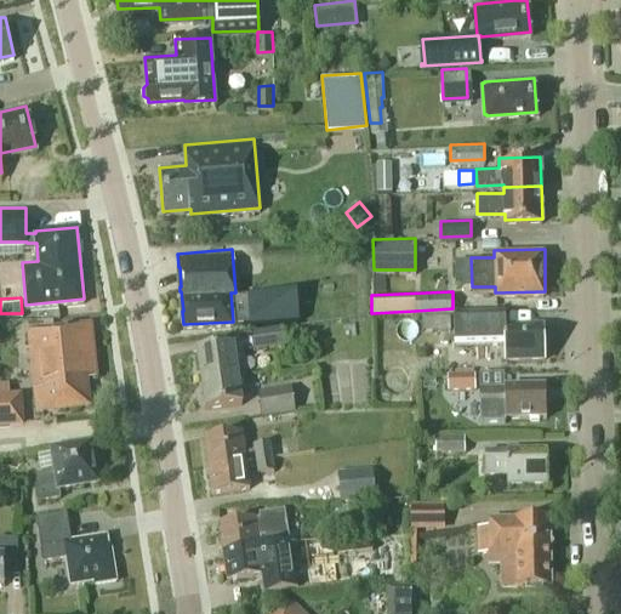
[(505,323),(505,310),(453,311),(454,339),(505,337),(505,354),(545,354),(543,323),(505,323)]
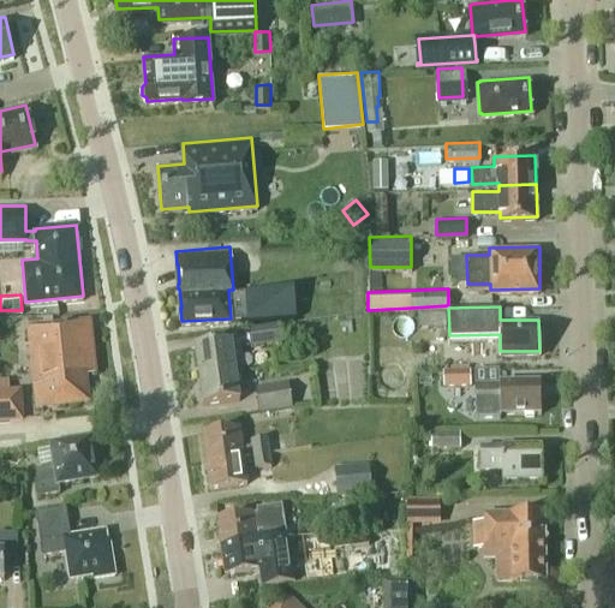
[(431,322),(446,322),(446,309),(431,309),(431,322)]
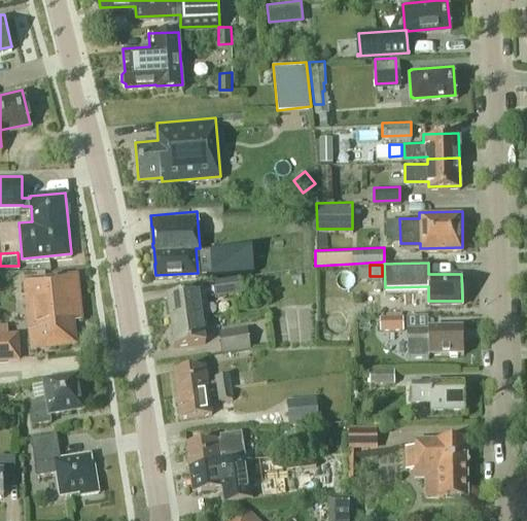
[(81,315),(77,271),(44,274),(44,275),(24,277),(31,345),(75,341),(73,316),(81,315)]
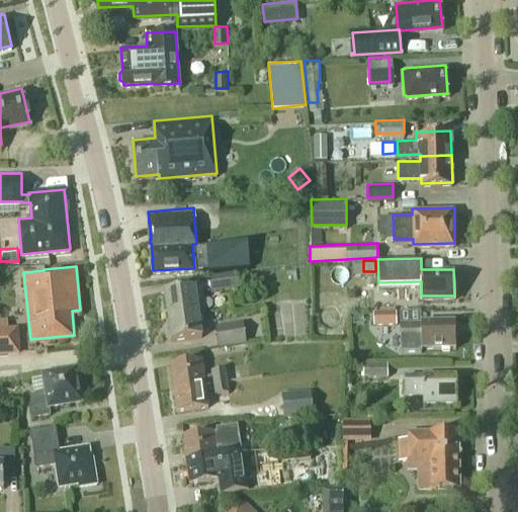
[(238,284),(236,269),(209,273),(211,288),(238,284)]
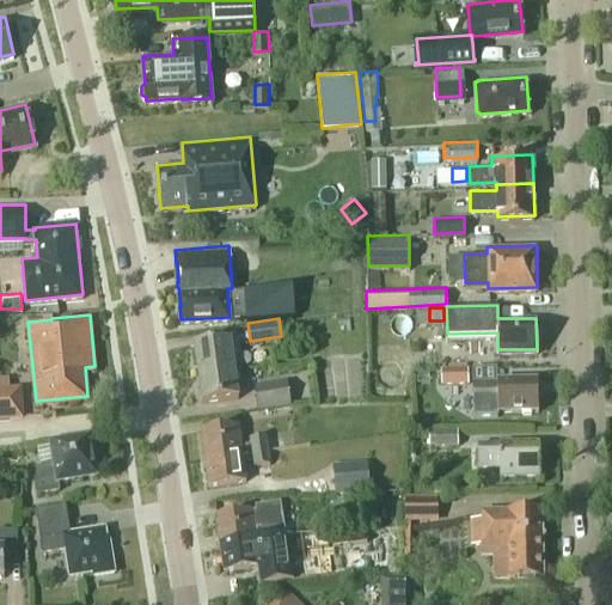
[(194,341),(197,367),(233,362),(230,336),(194,341)]
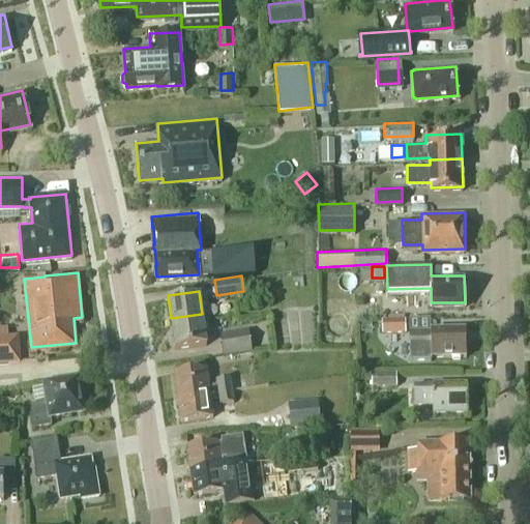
[(202,314),(171,318),(175,346),(206,341),(202,314)]
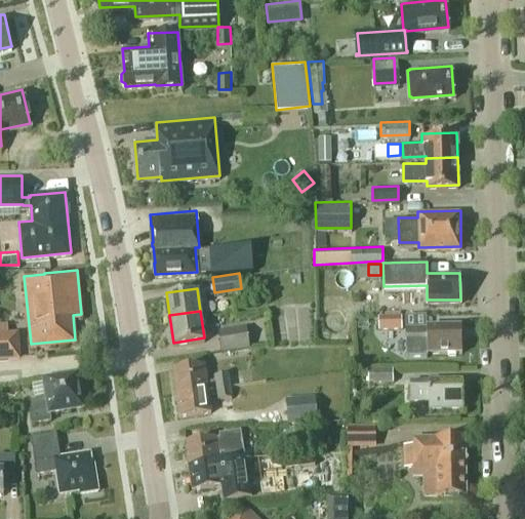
[(401,325),(401,313),(378,313),(378,326),(401,325)]
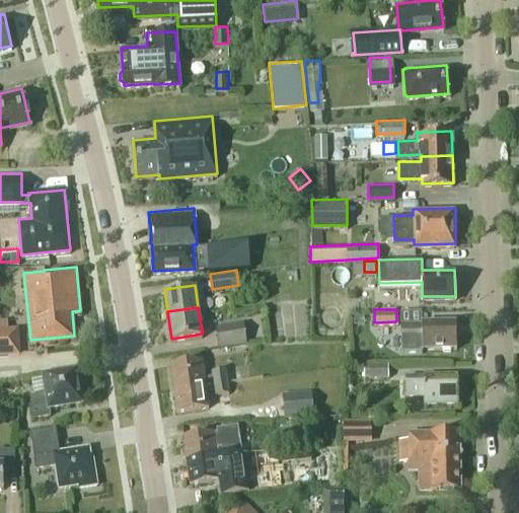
[(9,328),(8,315),(0,316),(0,352),(9,352),(22,351),(20,327),(9,328)]
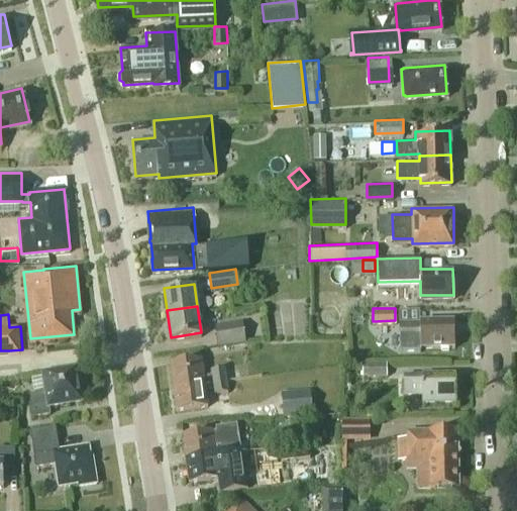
[(245,339),(243,325),(242,316),(214,320),(215,329),(217,343),(245,339)]
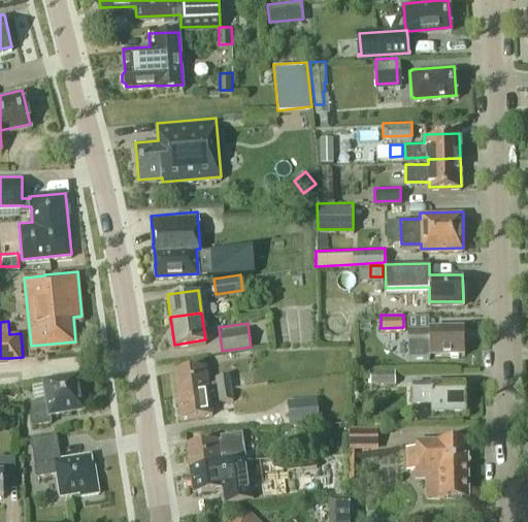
[(429,326),(407,326),(408,356),(430,356),(430,352),(450,352),(451,354),(457,354),(459,352),(464,352),(463,325),(429,325),(429,326)]
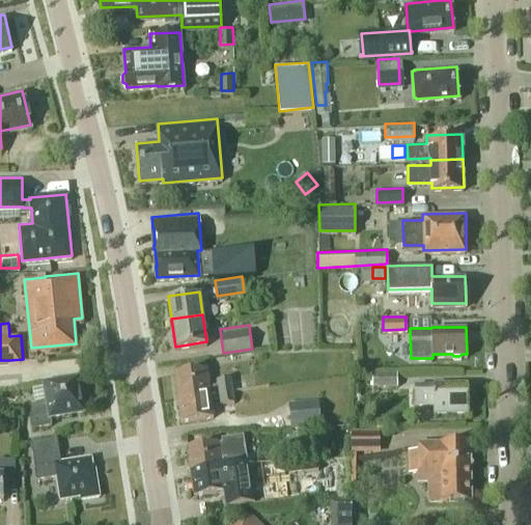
[(207,366),(175,371),(178,394),(232,387),(232,386),(230,376),(217,377),(218,382),(210,384),(207,366)]
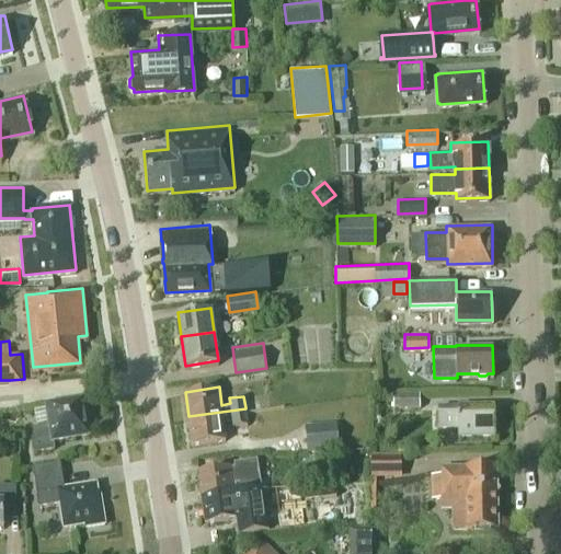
[(420,405),(420,390),(393,391),(393,405),(420,405)]
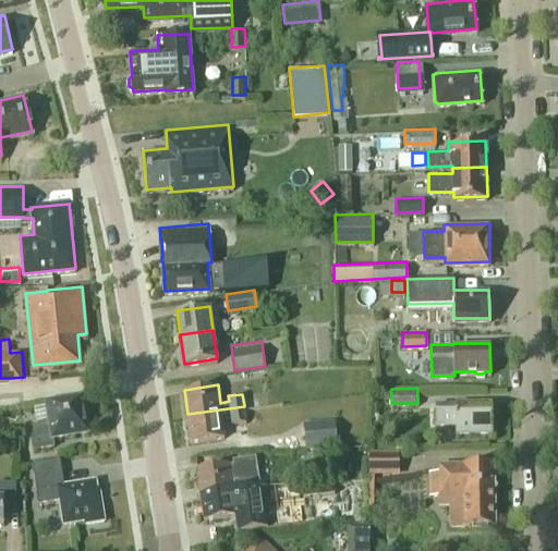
[(88,429),(82,393),(46,399),(49,421),(34,424),(36,443),(51,441),(50,435),(88,429)]
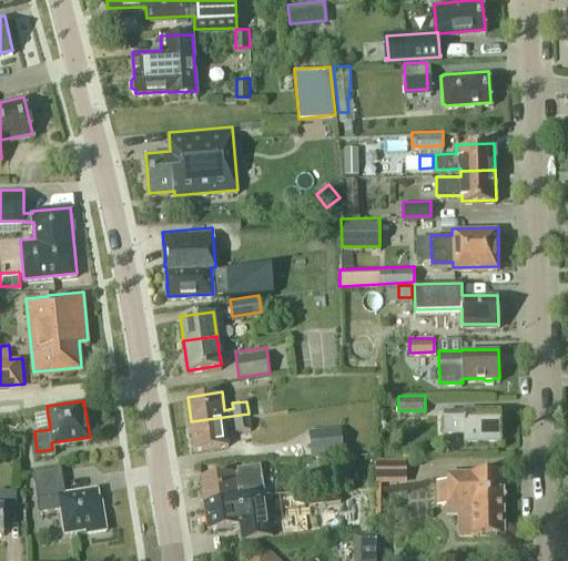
[(500,437),(499,407),(464,408),(464,409),(444,409),(444,429),(464,428),(464,438),(500,437)]
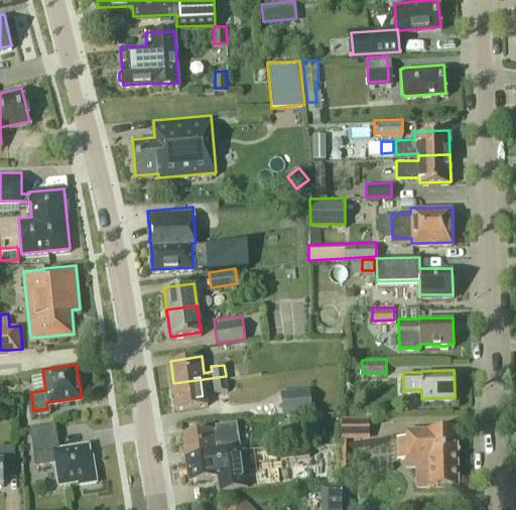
[(227,388),(226,376),(173,383),(176,406),(208,402),(206,386),(214,385),(214,390),(227,388)]
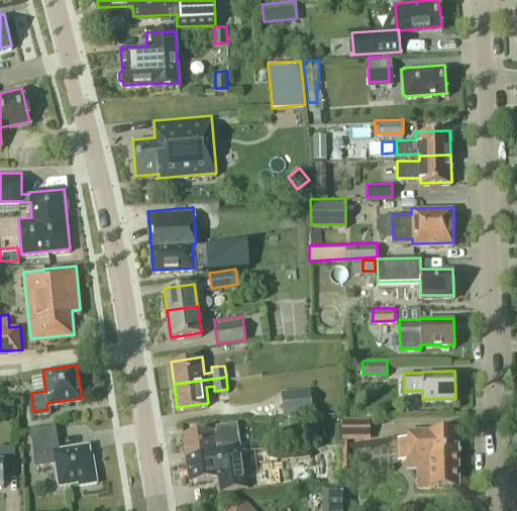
[(312,412),(311,387),(281,388),(282,414),(312,412)]
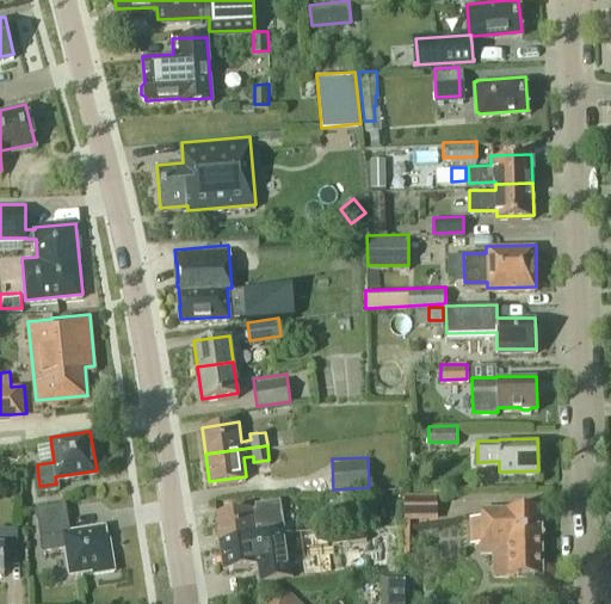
[(16,490),(18,481),(10,478),(7,487),(16,490)]
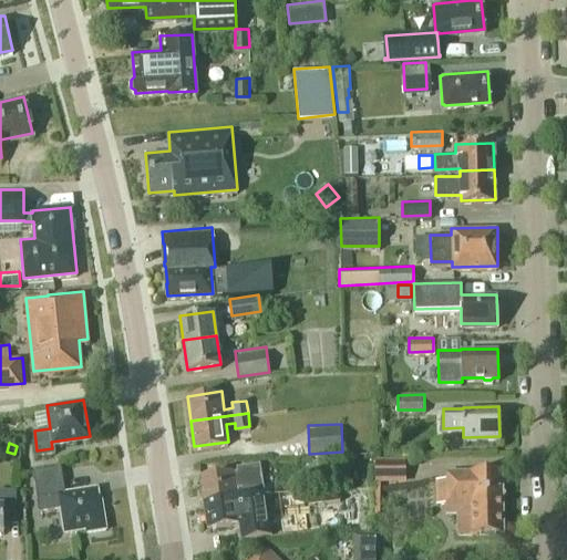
[(405,477),(405,455),(375,455),(377,477),(405,477)]
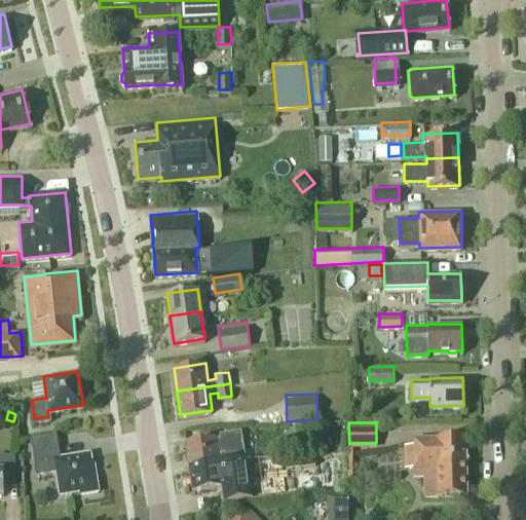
[(246,456),(241,428),(220,432),(220,435),(216,436),(217,436),(186,440),(189,463),(246,456)]
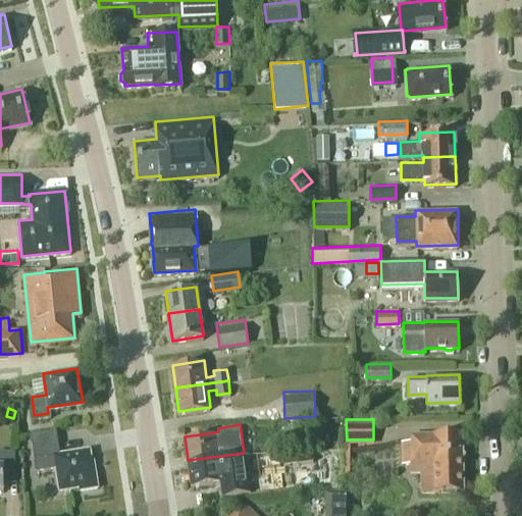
[(59,452),(56,427),(30,431),(36,469),(55,466),(59,488),(79,485),(80,487),(98,484),(90,447),(59,452)]
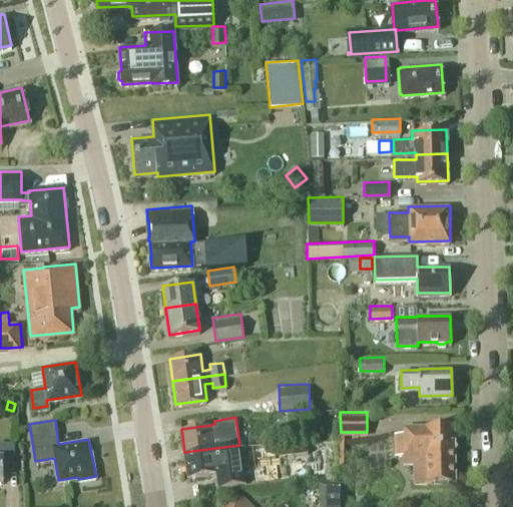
[(454,480),(454,423),(452,423),(452,424),(404,424),(404,431),(395,431),(396,453),(405,453),(406,455),(424,456),(425,480),(428,480),(453,480),(454,480)]
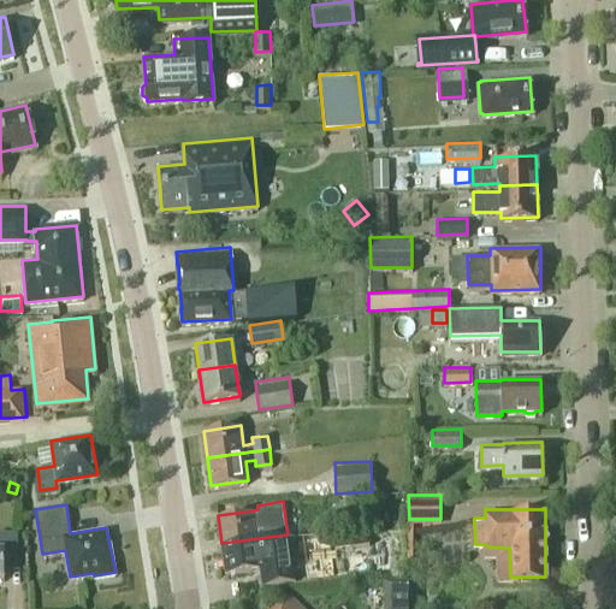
[(384,548),(406,548),(406,527),(385,527),(384,548)]
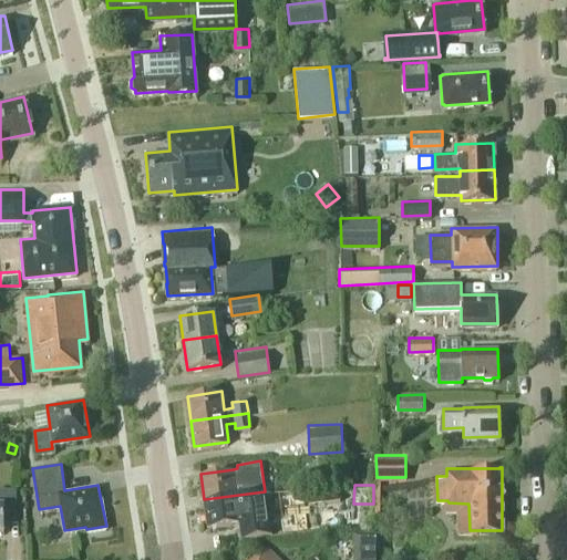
[(0,530),(3,530),(3,510),(14,510),(14,486),(0,486),(0,530)]
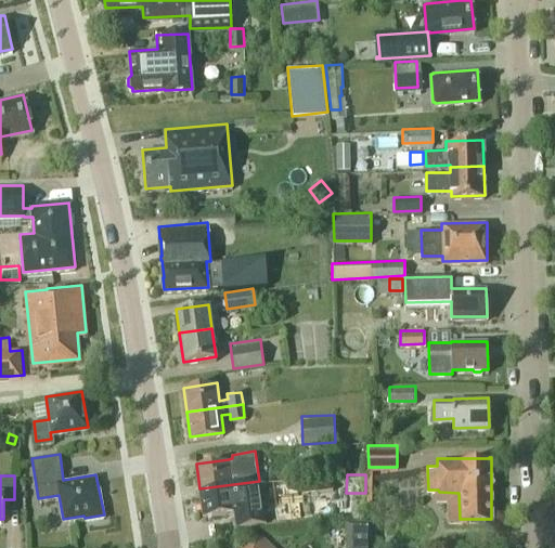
[(265,520),(259,481),(199,488),(203,513),(234,509),(236,524),(265,520)]
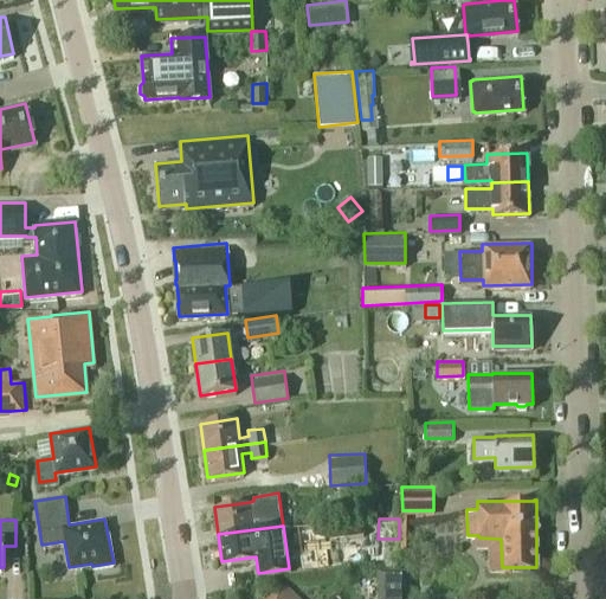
[(379,568),(378,598),(406,598),(406,569),(379,568)]
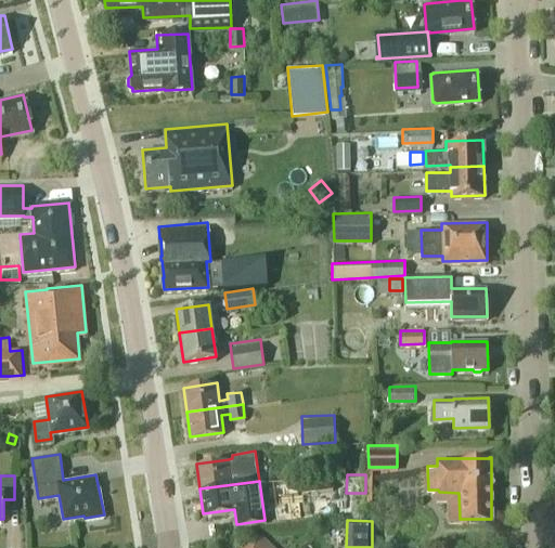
[(274,547),(260,533),(256,537),(256,536),(243,547),(274,547)]
